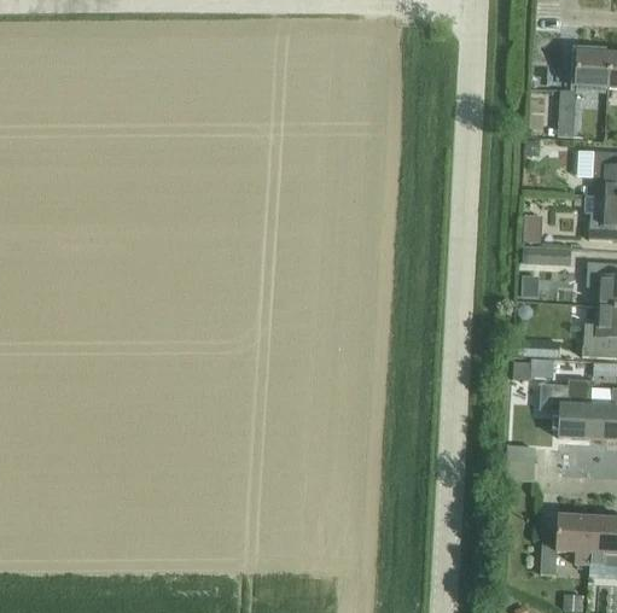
[(575,85),(607,86),(609,52),(576,50),(575,85)]
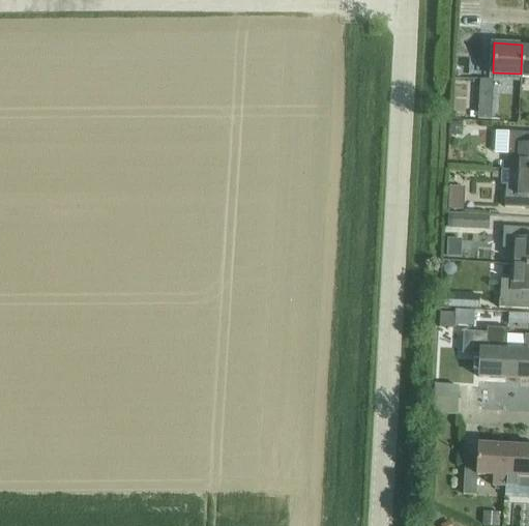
[(480,77),(478,103),(478,116),(491,116),(494,77),(480,77)]
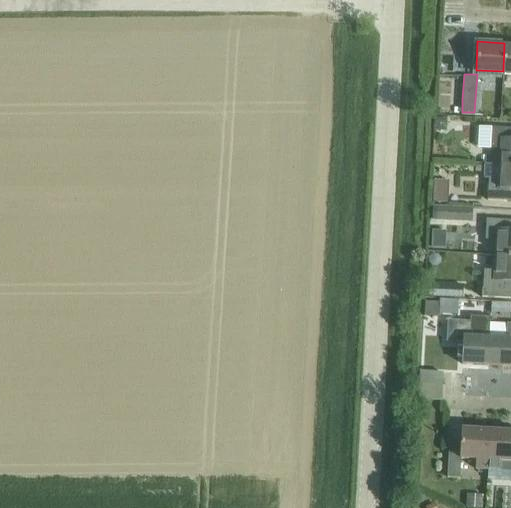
[(501,146),(500,161),(510,161),(510,125),(491,124),(489,145),(501,146)]
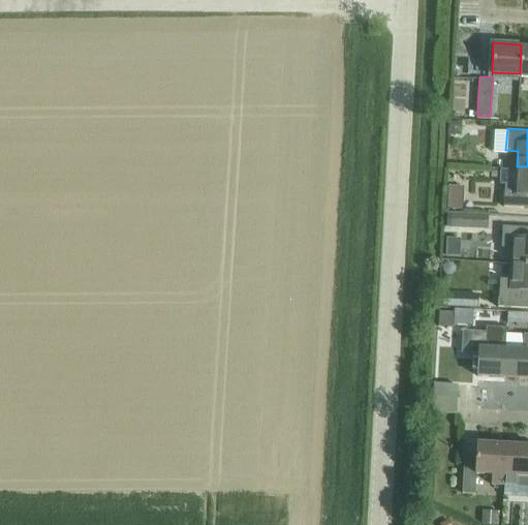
[(527,166),(517,166),(516,183),(504,182),(503,204),(527,205),(527,166)]
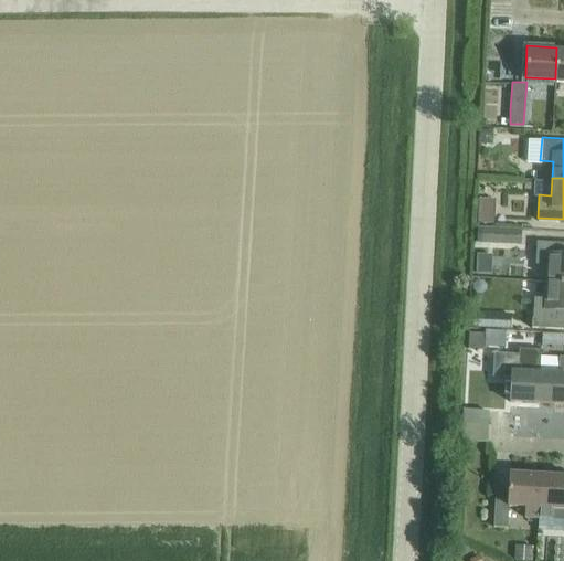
[(498,190),(480,190),(480,215),(498,215),(498,190)]
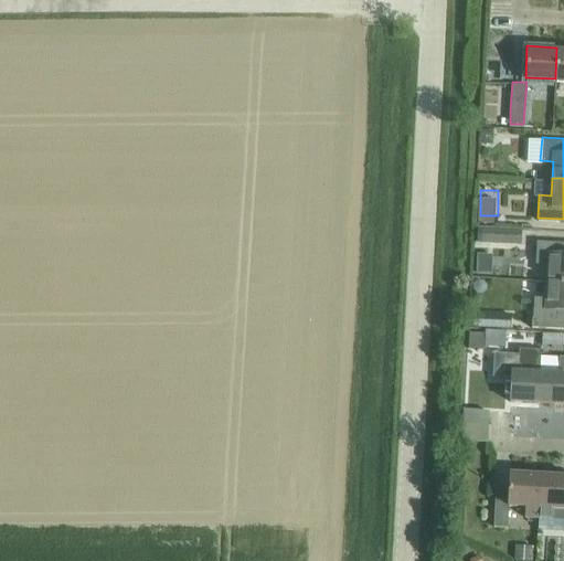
[(478,240),(519,242),(519,228),(478,225),(478,240)]
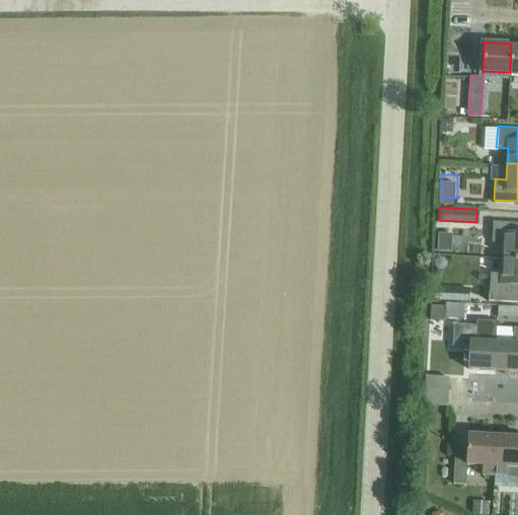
[(504,241),(503,255),(517,256),(517,220),(493,220),(492,240),(504,241)]
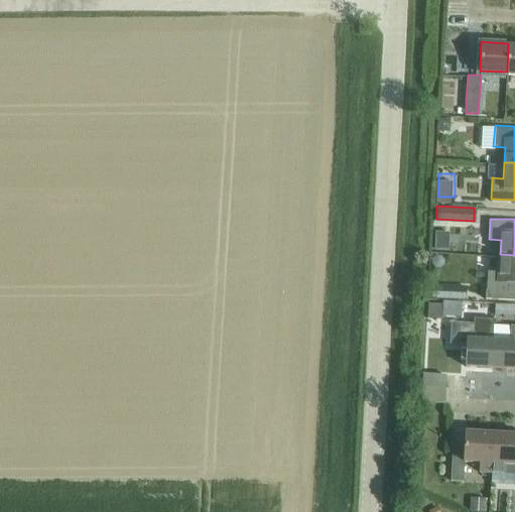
[(514,255),(500,254),(499,270),(488,269),(486,296),(514,297),(514,255)]
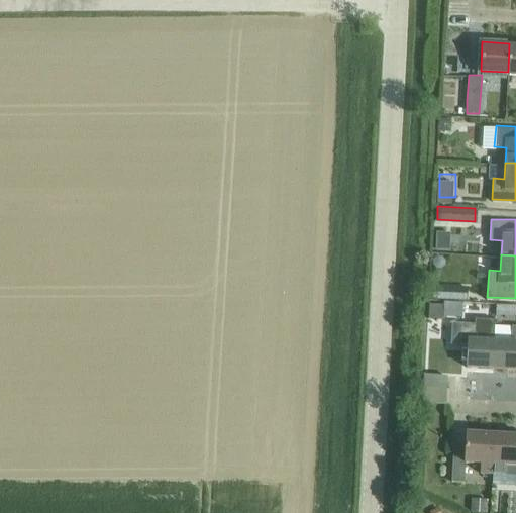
[(432,284),(431,297),(467,299),(468,285),(432,284)]
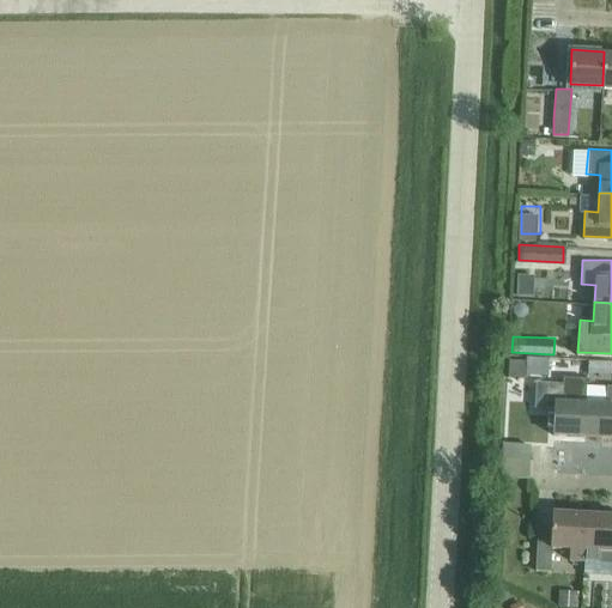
[(543,371),(544,358),(509,357),(508,377),(531,378),(531,371),(543,371)]
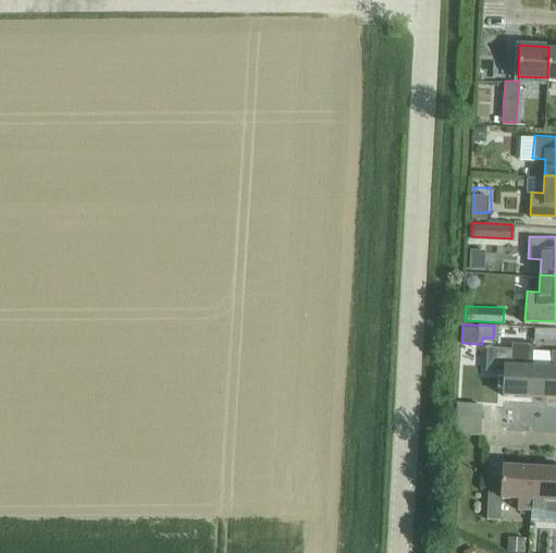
[(503,393),(530,394),(531,366),(511,365),(513,347),(487,345),(486,368),(504,369),(503,393)]
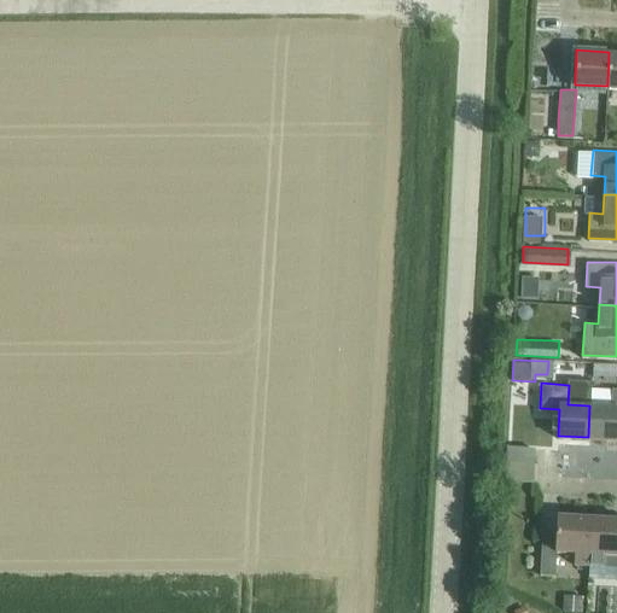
[(589,406),(588,437),(616,438),(616,387),(612,387),(611,407),(589,406)]
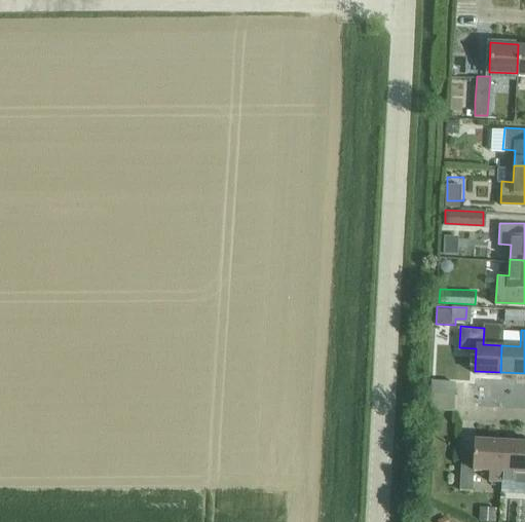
[(456,398),(456,375),(437,375),(437,398),(456,398)]
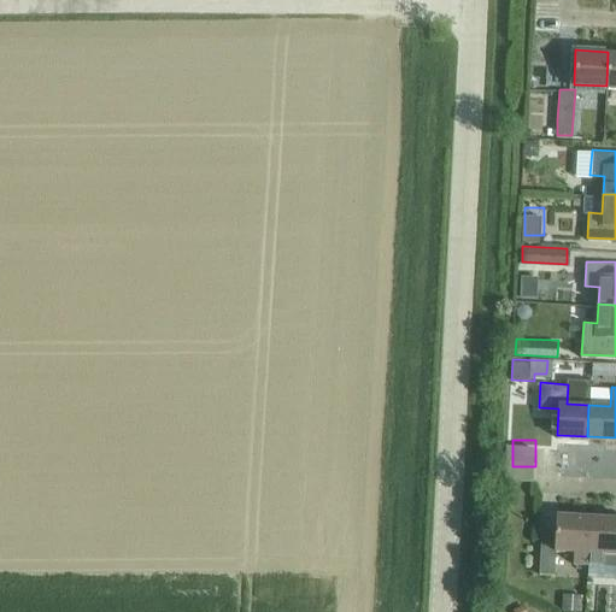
[(574,563),(588,563),(591,516),(558,513),(557,537),(541,536),(539,571),(555,572),(556,549),(575,551),(574,563)]
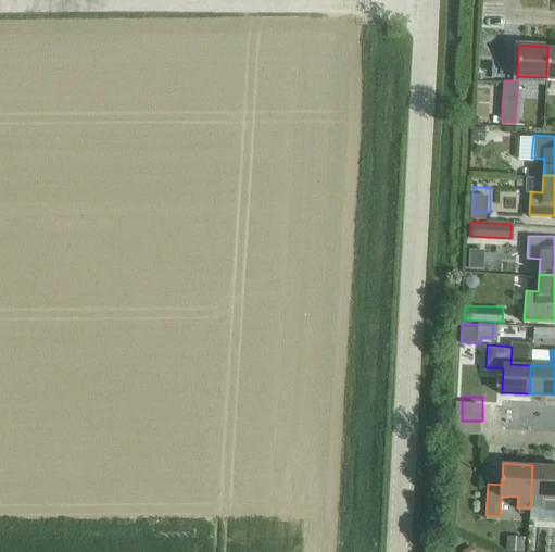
[(530,507),(530,518),(554,519),(554,465),(532,465),(530,507)]
